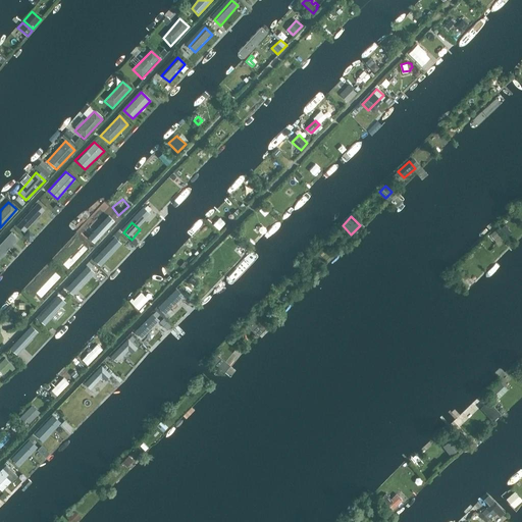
[(87,237),(93,244),(105,232),(98,225),(87,237)]
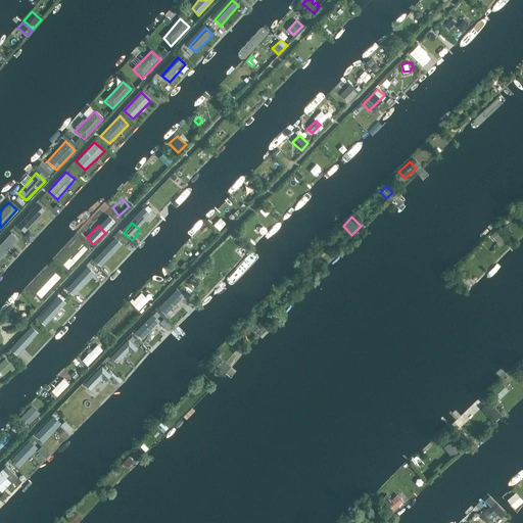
[(497,230),(492,234),(496,239),(502,235),(497,230)]
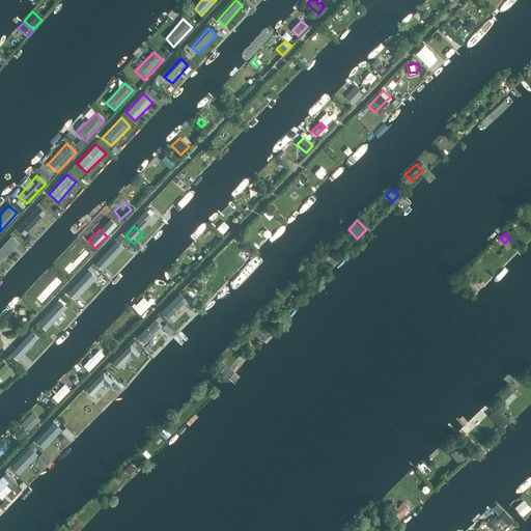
[(182,263),(190,271),(199,260),(191,253),(182,263)]
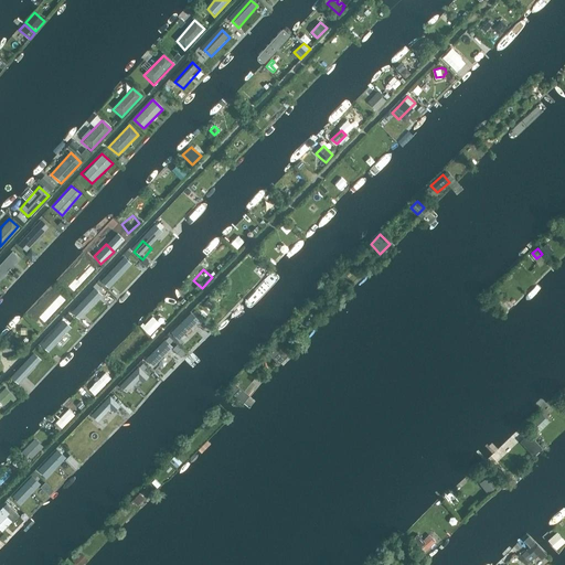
[(114,272),(104,280),(112,290),(121,280),(114,272)]
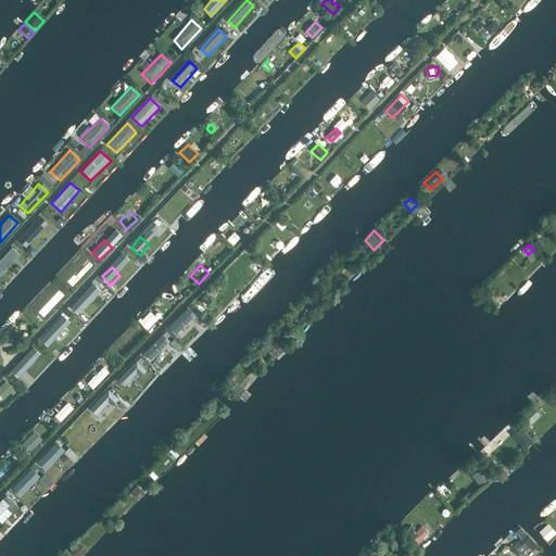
[(63,281),(70,288),(78,278),(72,272),(63,281)]
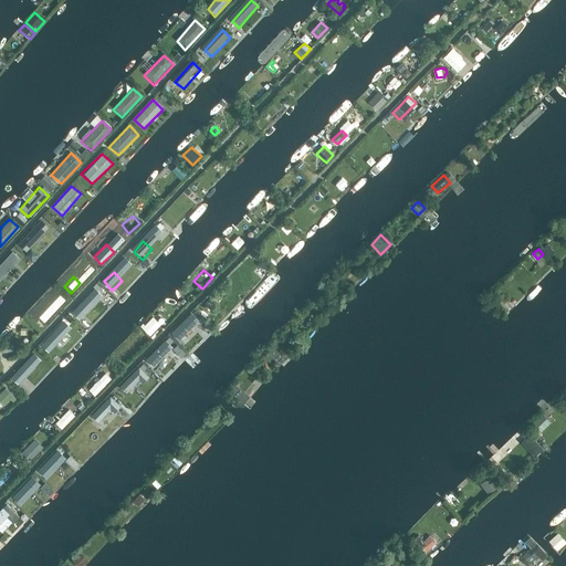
[(82,305),(74,314),(83,322),(91,313),(82,305)]
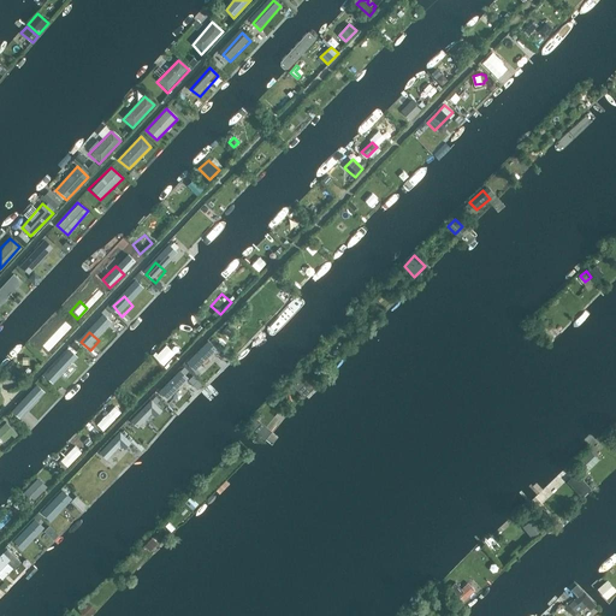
[(57,344),(48,338),(40,349),(47,356),(57,344)]
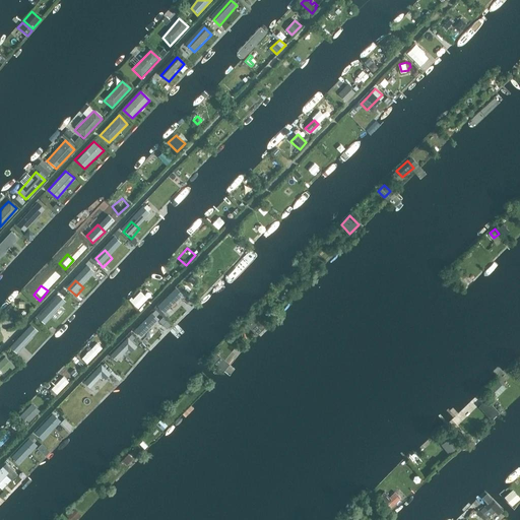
[(133,301),(139,307),(146,300),(139,293),(133,301)]
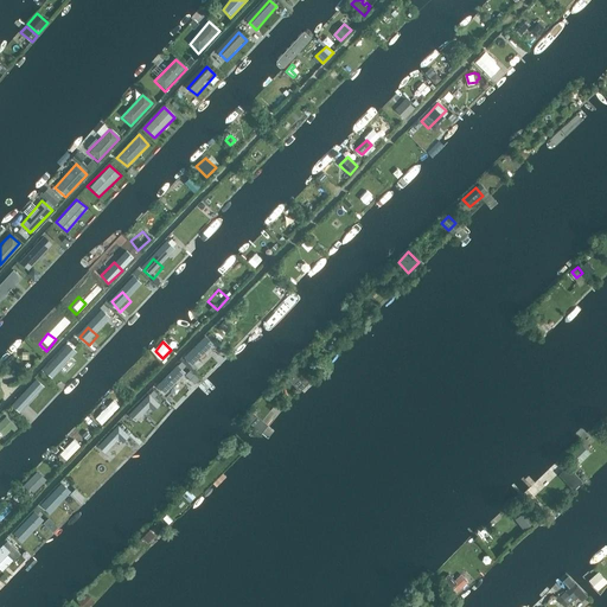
[(305,359),(295,369),(302,376),(312,366),(305,359)]
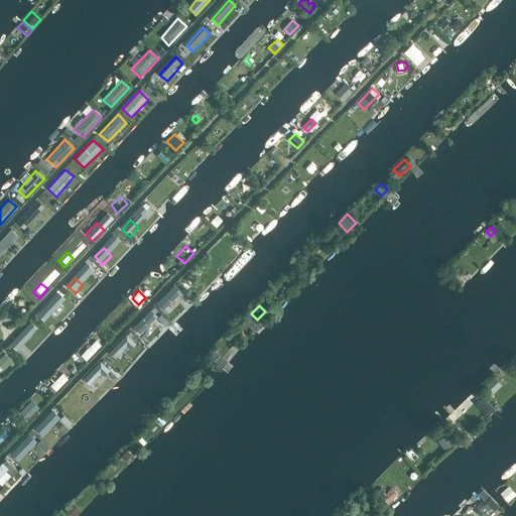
[(3,311),(12,319),(17,313),(8,306),(3,311)]
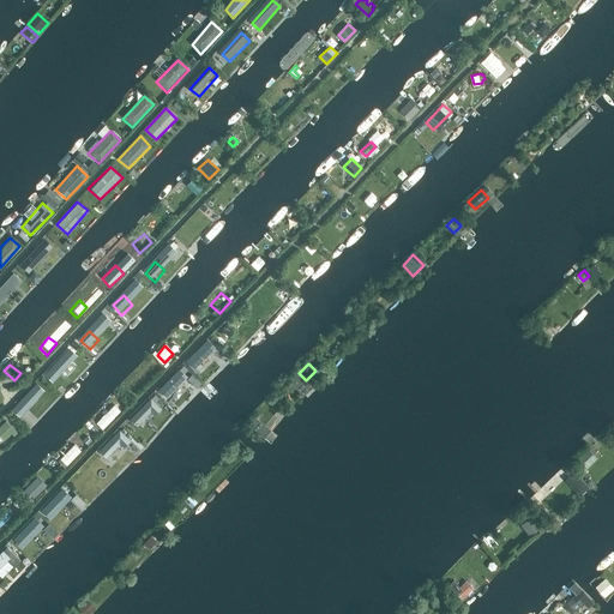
[(228,379),(221,372),(199,391),(206,398),(228,379)]
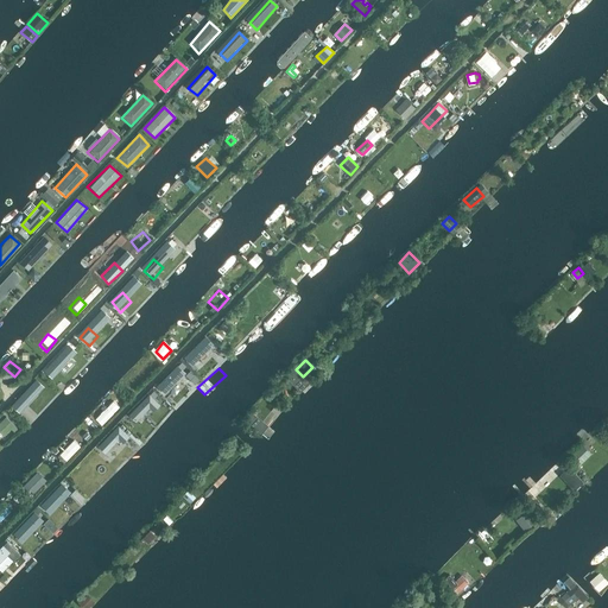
[(296,369),(287,378),(297,388),(306,380),(303,377),(296,369)]
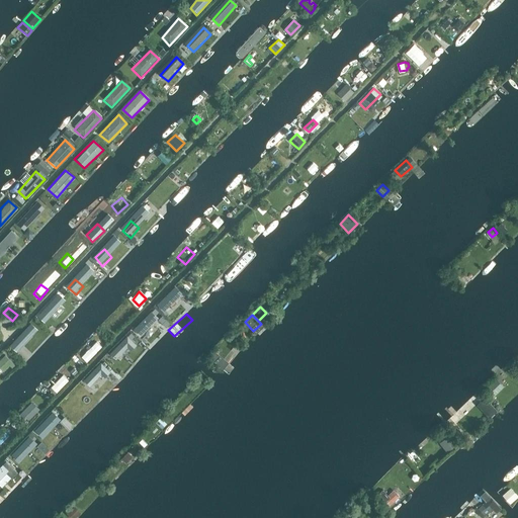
[(35,324),(31,328),(38,335),(42,331),(35,324)]
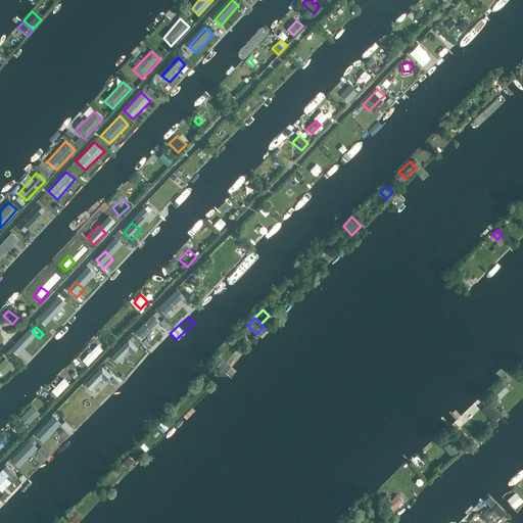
[(154,363),(171,345),(164,339),(147,357),(154,363)]
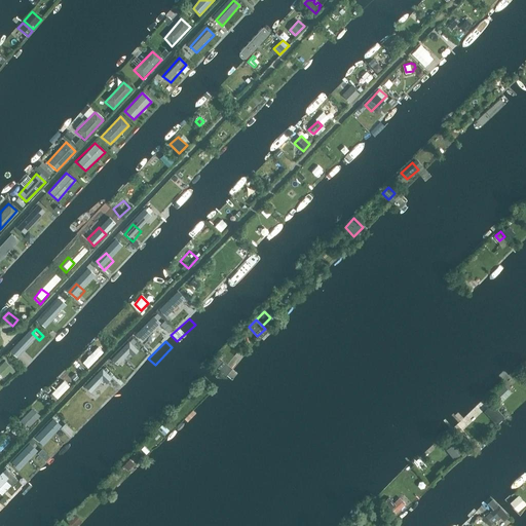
[(91,353),(81,364),(86,370),(98,359),(91,353)]
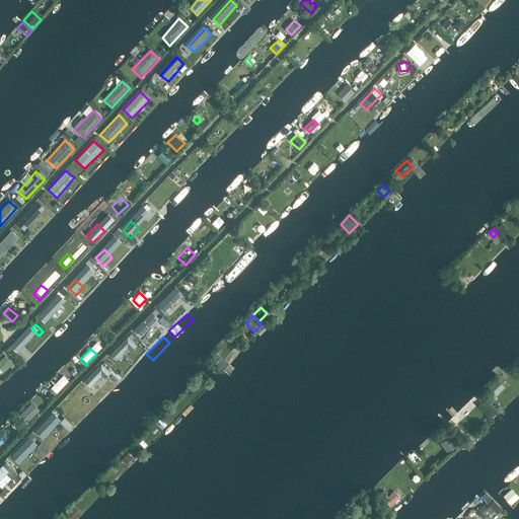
[(216,353),(210,360),(220,368),(221,367),(219,365),(224,359),(216,353)]
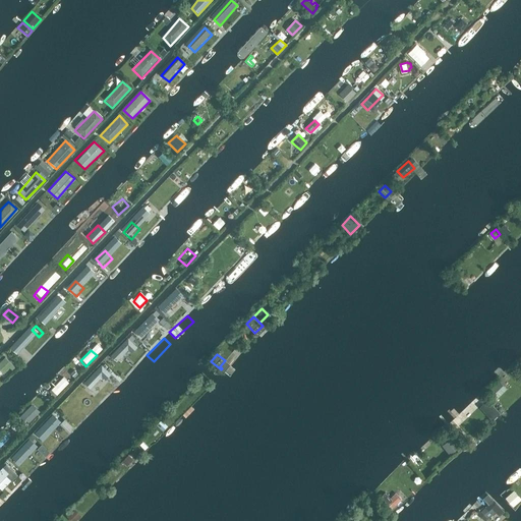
[(0,372),(2,374),(11,365),(3,357),(0,360),(0,372)]
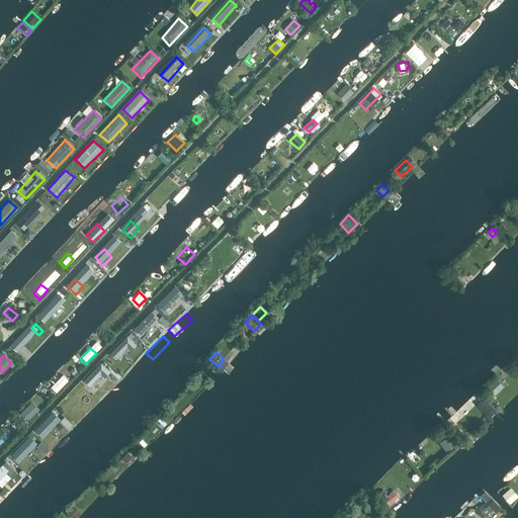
[(139,361),(117,381),(124,387),(145,368),(139,361)]
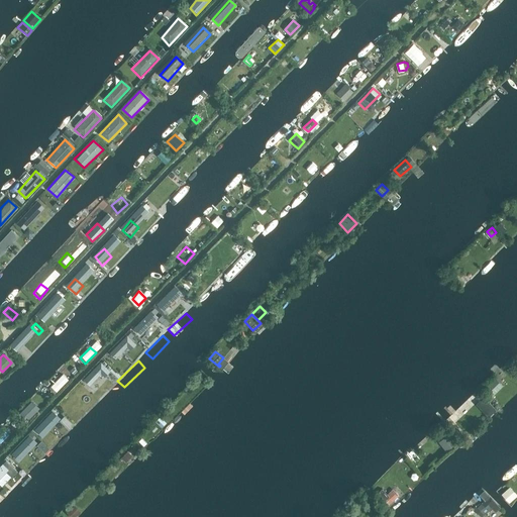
[(57,392),(65,384),(61,379),(52,387),(57,392)]
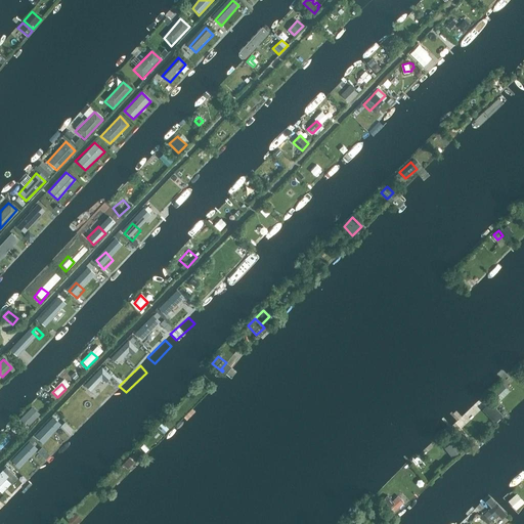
[(125,392),(119,386),(104,400),(111,406),(125,392)]
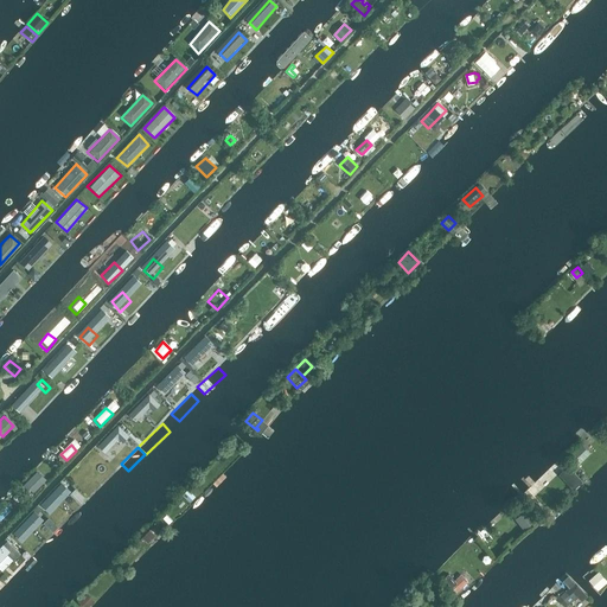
[(568,466),(560,474),(574,490),(582,481),(568,466)]
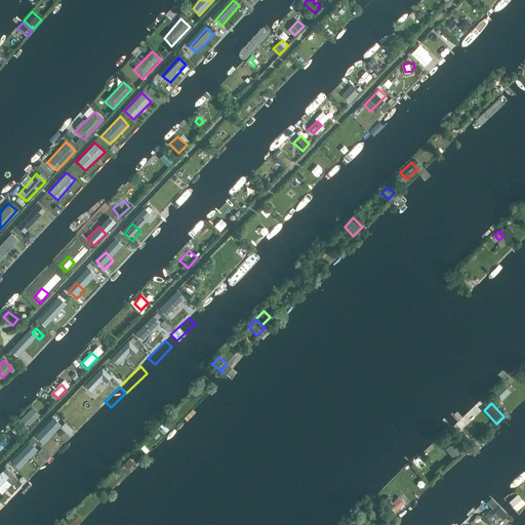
[(28,428),(36,420),(28,412),(19,420),(28,428)]
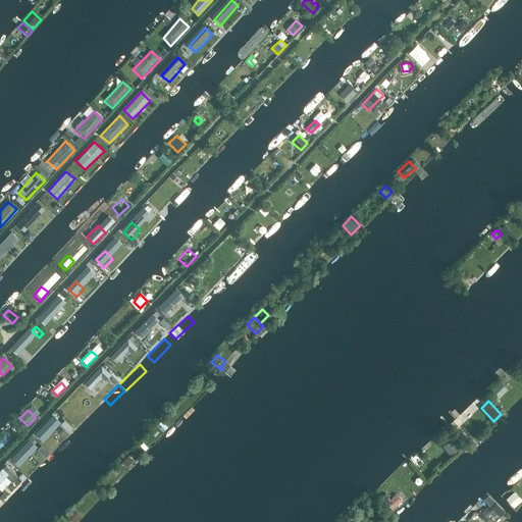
[(161,421),(157,425),(161,429),(166,425),(161,421)]
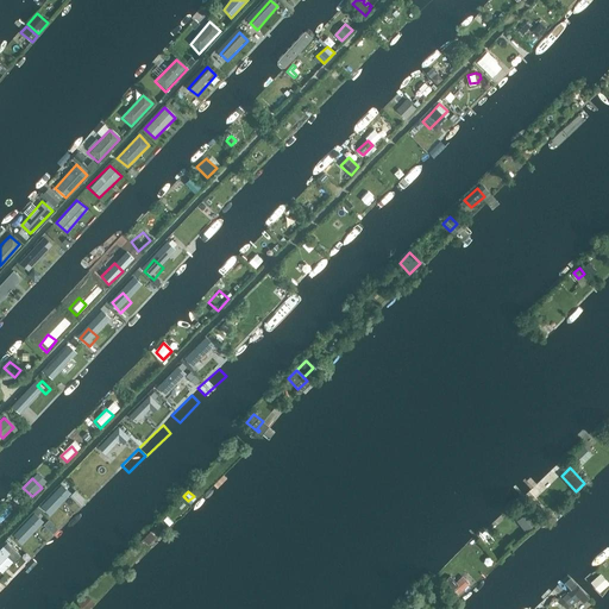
[(541,507),(535,513),(544,521),(550,516),(541,507)]
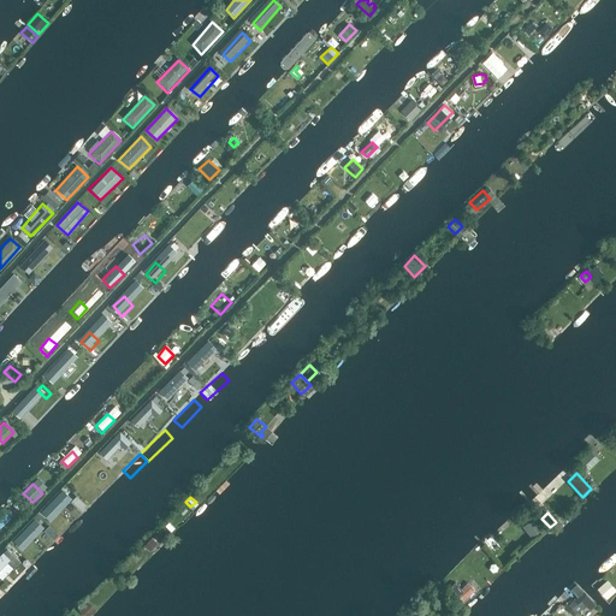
[(0,520),(0,527),(4,532),(15,522),(9,514),(0,520)]
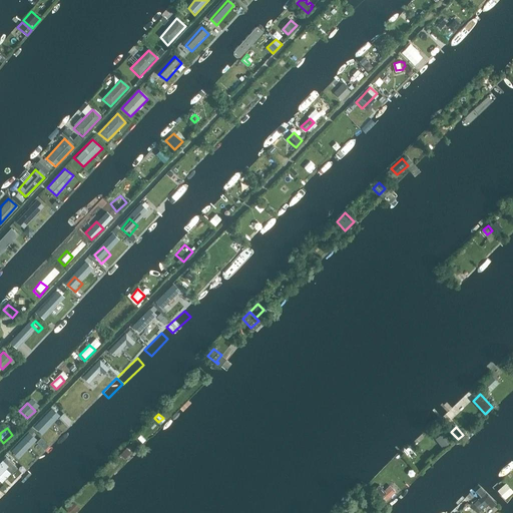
[(448,434),(438,442),(443,448),(450,443),(451,444),(455,441),(448,434)]
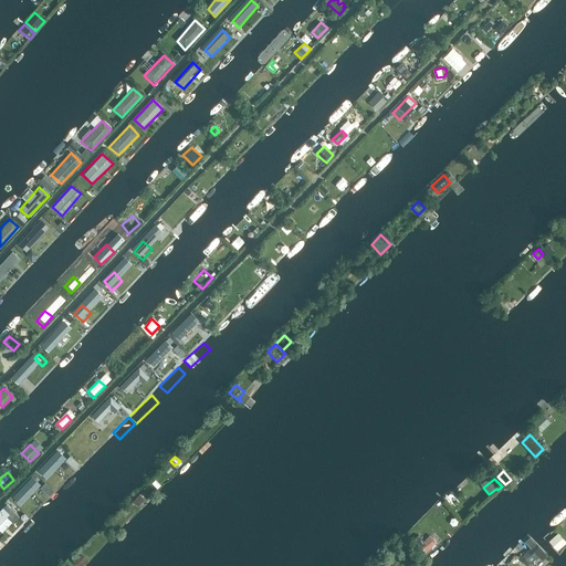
[(139,495),(134,501),(137,505),(144,499),(139,495)]
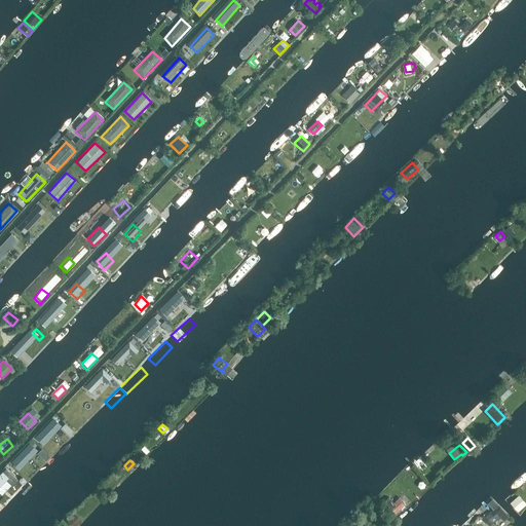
[(21,486),(0,509),(0,514),(4,519),(28,492),(21,486)]
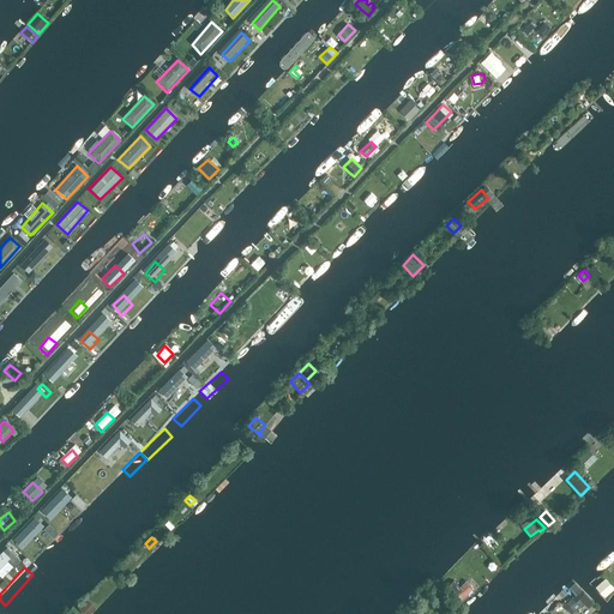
[(455,581),(449,585),(456,593),(453,595),(459,601),(473,590),(465,583),(461,588),(455,581)]
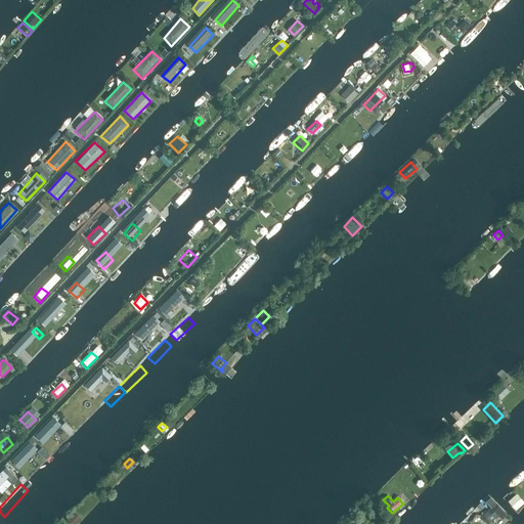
[(483,515),(480,514),(480,516),(481,517),(487,523),(488,523),(489,523),(489,521),(490,521),(494,517),(496,519),(499,516),(501,518),(505,516),(506,517),(508,515),(490,497),(486,501),(491,508),(483,515)]
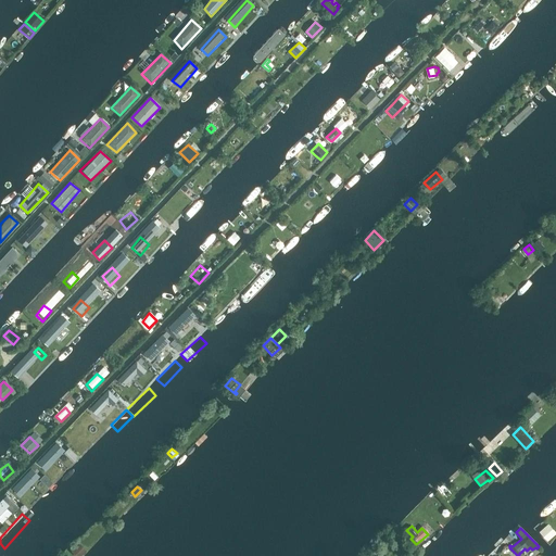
[(80,543),(73,551),(76,555),(79,555),(87,550),(80,543)]
